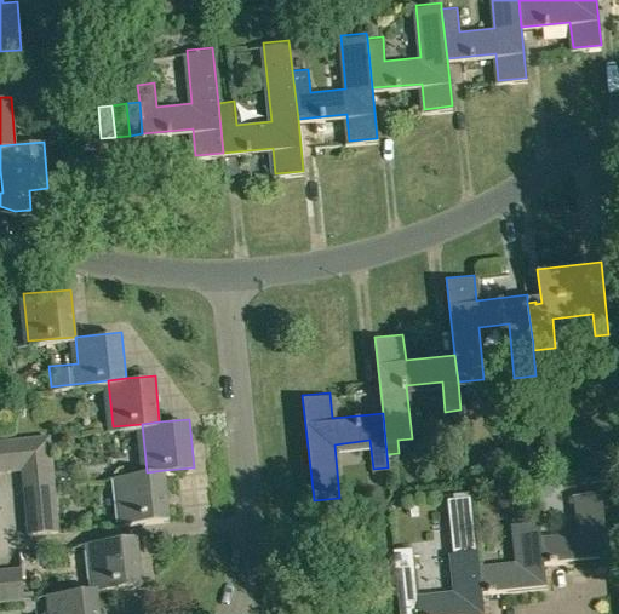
[(47,432),(4,437),(6,468),(22,465),(21,451),(50,447),(47,432)]
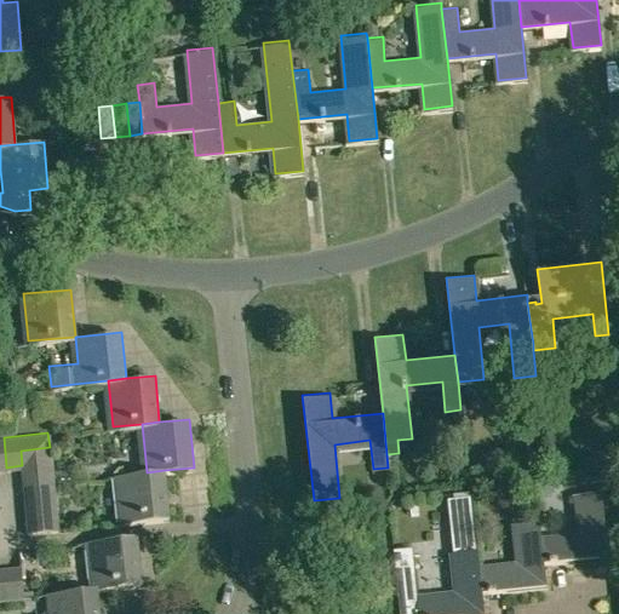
[(526,447),(531,476),(543,475),(539,446),(526,447)]
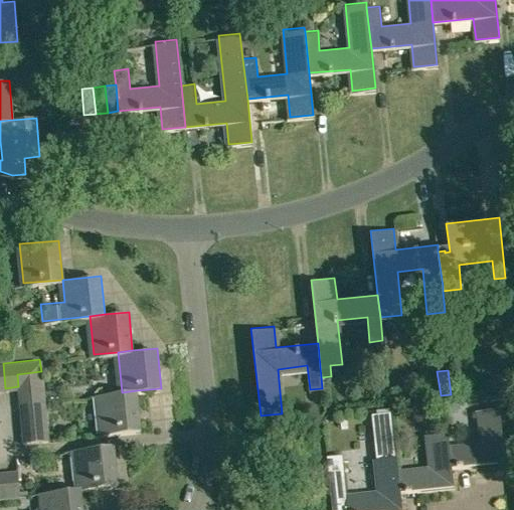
[(18,386),(19,397),(43,394),(41,371),(17,374),(18,386)]
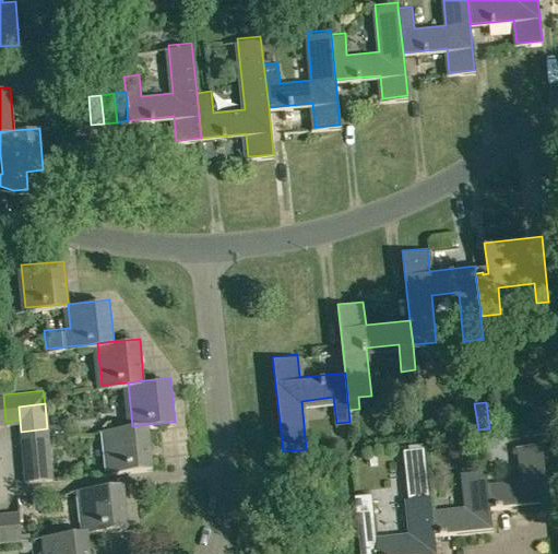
[(557,405),(544,408),(543,405),(535,407),(537,422),(557,419),(557,405)]
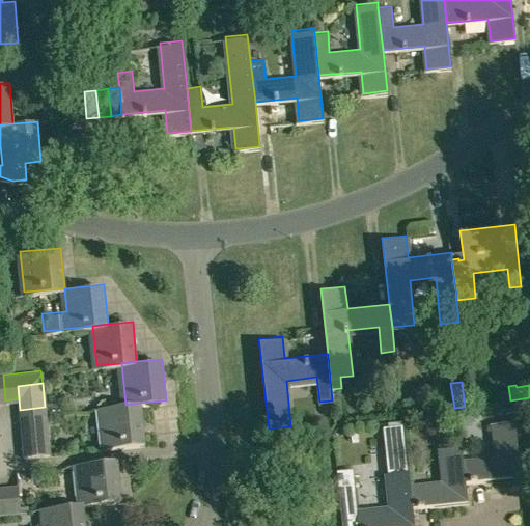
[(409,404),(410,413),(434,411),(433,400),(409,404)]
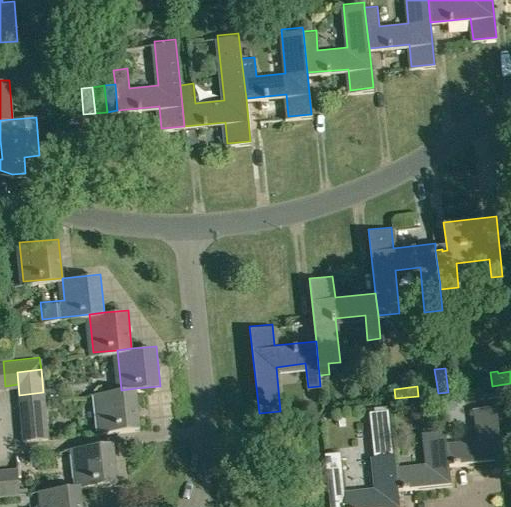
[(496,398),(510,396),(510,387),(495,389),(496,398)]
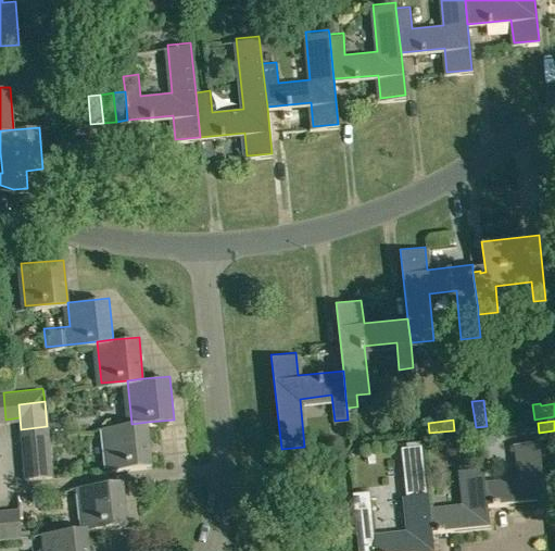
[(148,422),(131,424),(106,426),(110,468),(152,464),(148,422)]
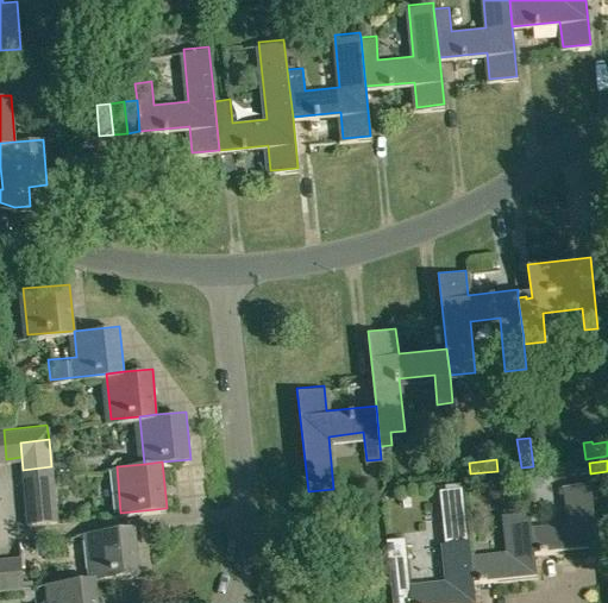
[(52,479),(51,466),(23,470),(24,483),(52,479)]
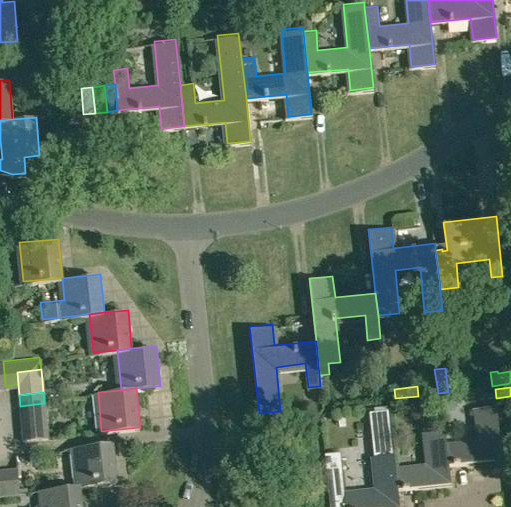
[(44,403),(20,406),(21,416),(46,414),(44,403)]
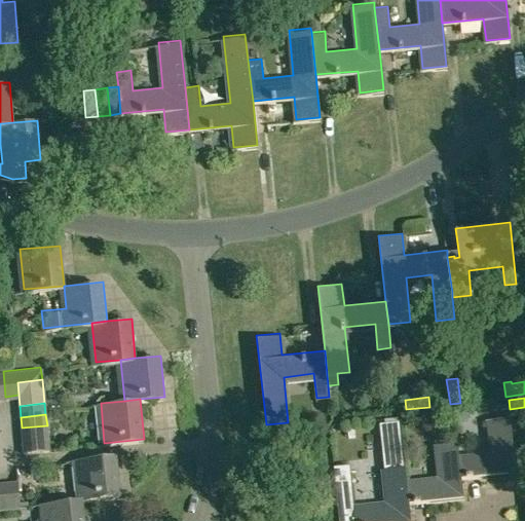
[(458,456),(460,476),(480,475),(516,471),(511,415),(490,417),(493,452),(458,456)]
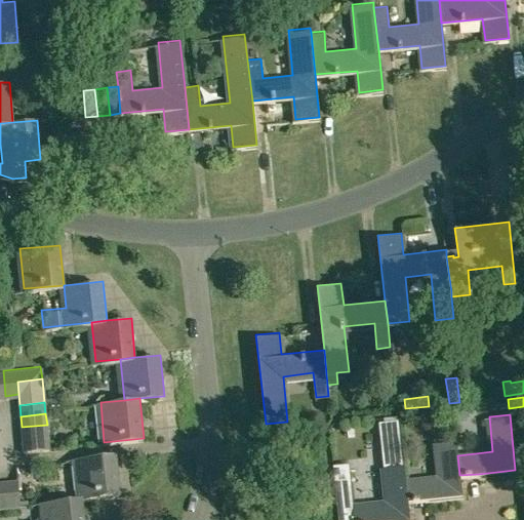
[(400,417),(378,420),(380,435),(401,433),(400,417)]
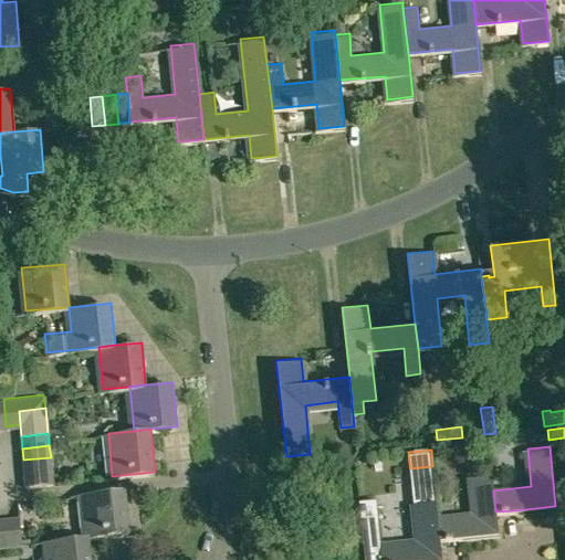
[(23,460),(24,473),(52,469),(51,457),(23,460)]
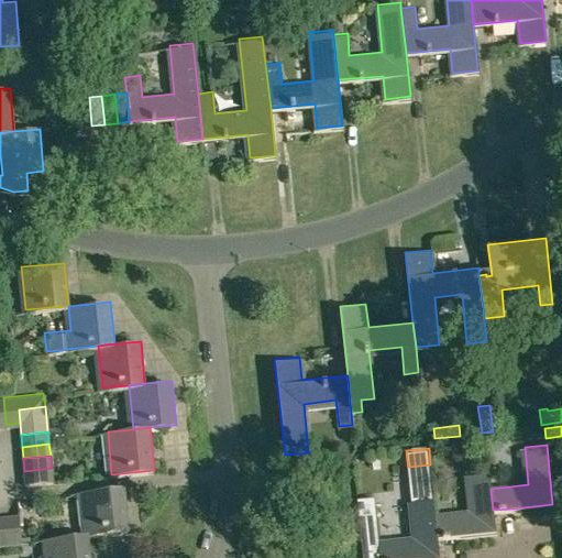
[(477,471),(476,457),(465,458),(466,472),(477,471)]
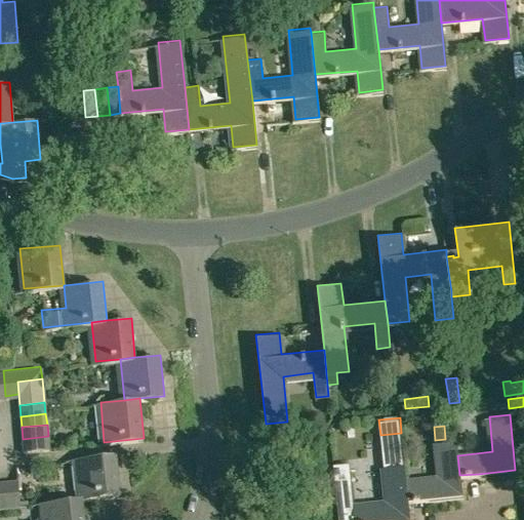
[(48,436),(23,439),(24,450),(49,447),(48,436)]
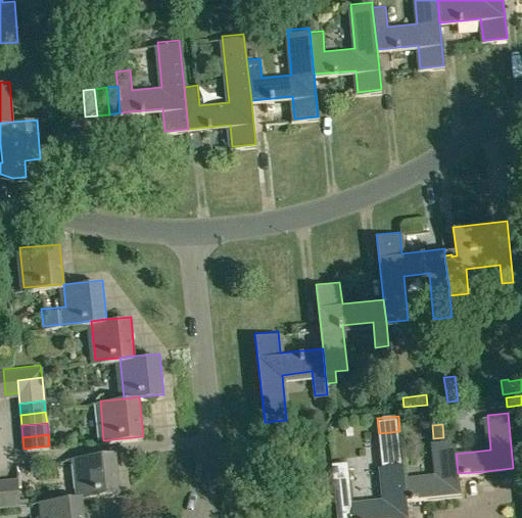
[(460,492),(458,473),(456,454),(455,437),(435,439),(438,475),(404,478),(406,497),(414,497),(460,492)]
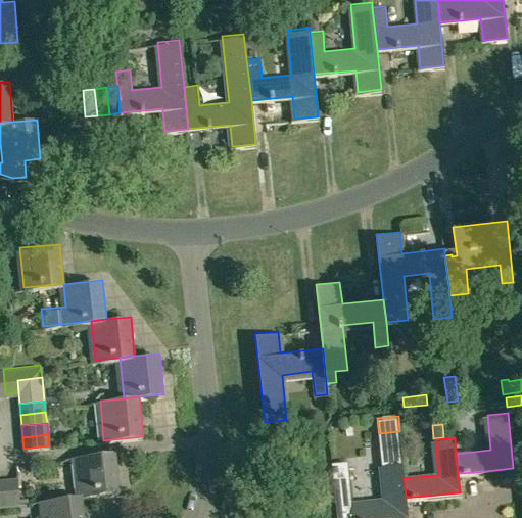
[(76,455),(80,497),(120,491),(115,451),(76,455)]
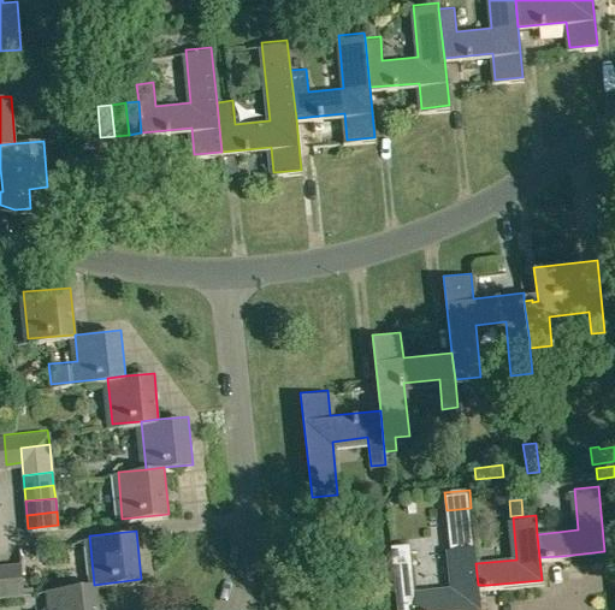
[(472,609),(480,609),(478,585),(475,563),(474,545),(450,548),(454,588),(413,592),(414,609),(472,609)]
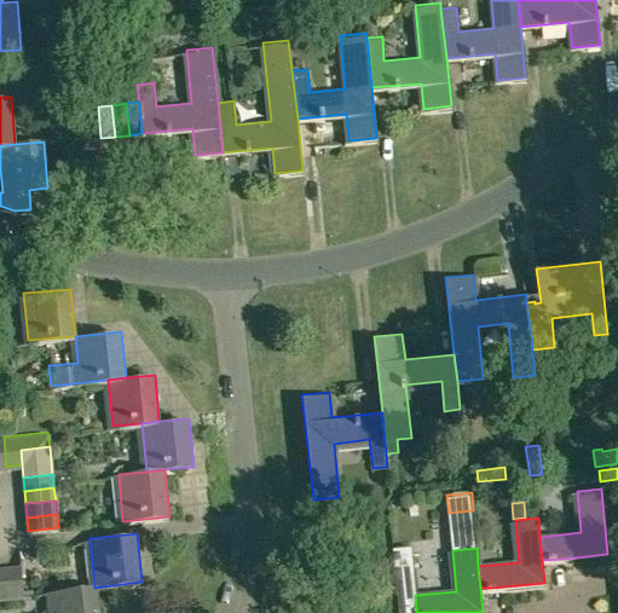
[(7,566),(10,595),(24,594),(22,565),(7,566)]
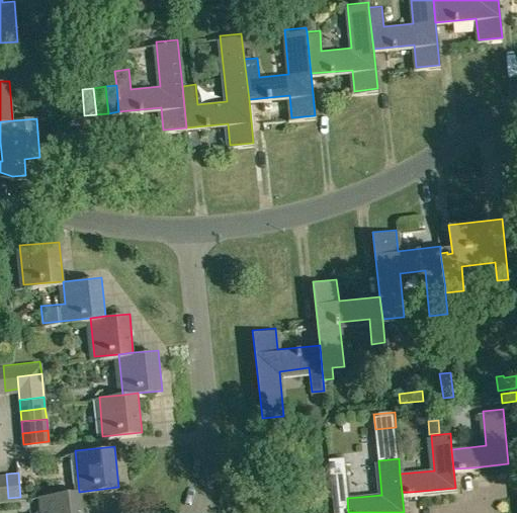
[(0,474),(0,498),(8,498),(6,474),(0,474)]
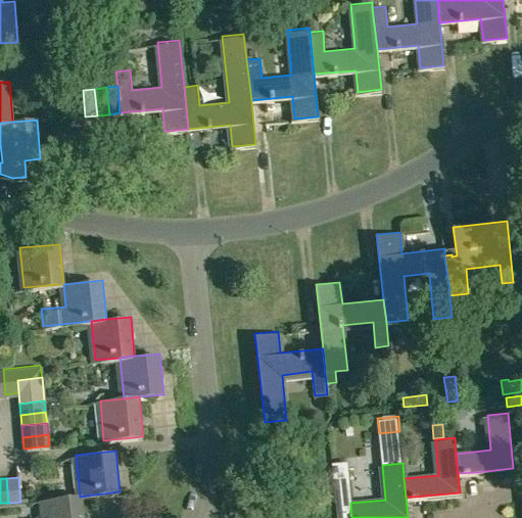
[(41,500),(43,517),(82,517),(80,497),(41,500)]
